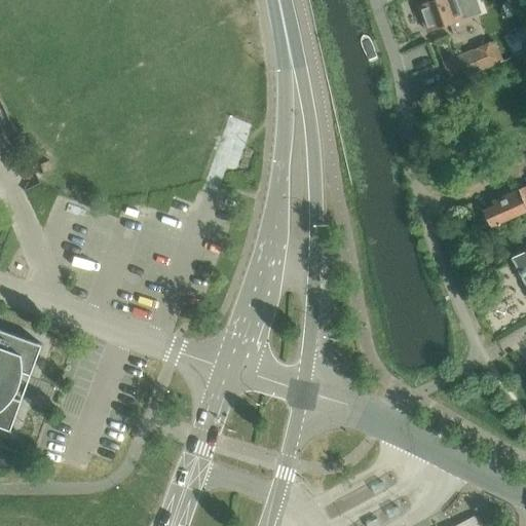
[(427,31),(480,12),(476,0),(435,0),(419,6),(427,31)]
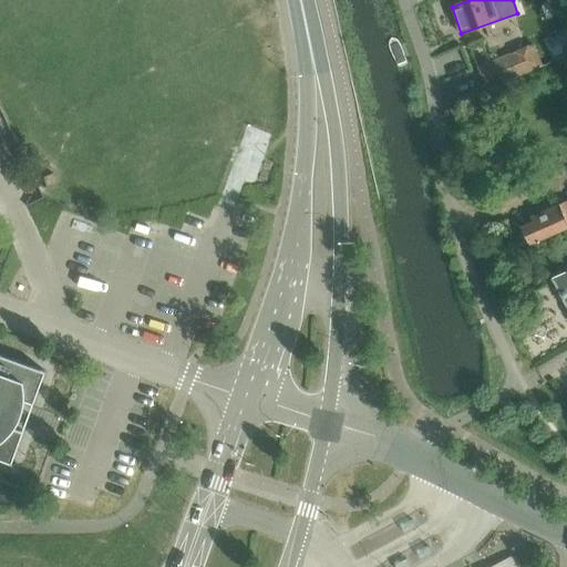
[(550,0),(542,3),(547,18),(555,16),(550,0)]
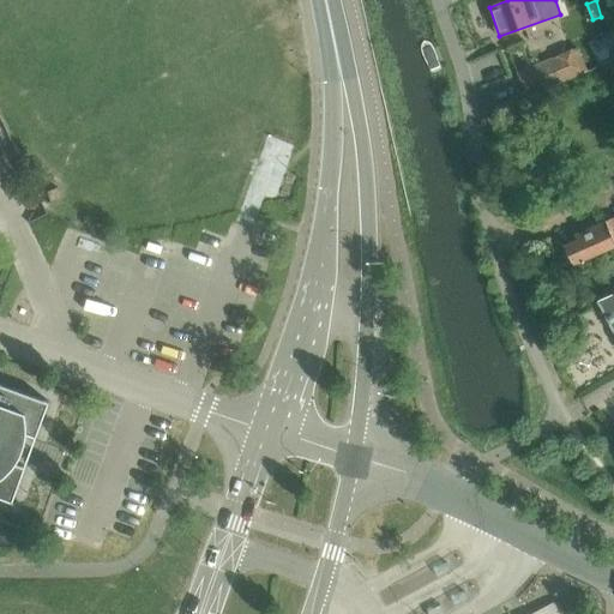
[(591,44),(601,62),(613,54),(613,35),(613,32),(591,44)]
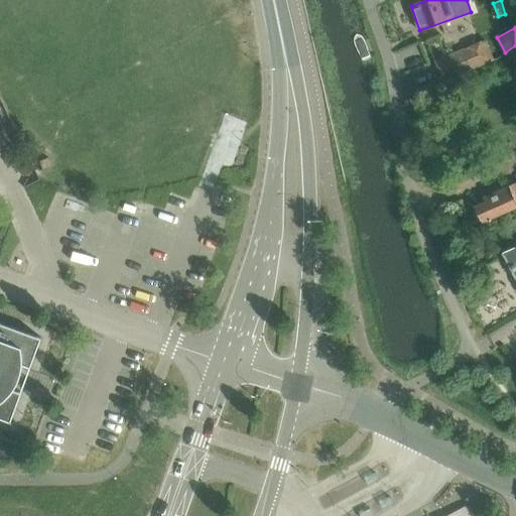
[(485,40),(434,61),(442,81),(493,59),(485,40)]
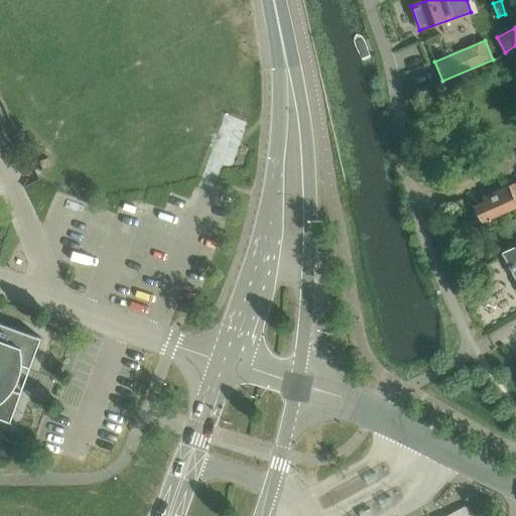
[(515,181),(483,197),(485,201),(475,205),(476,209),(472,211),(477,221),(480,219),(481,222),(515,207),(515,181)]
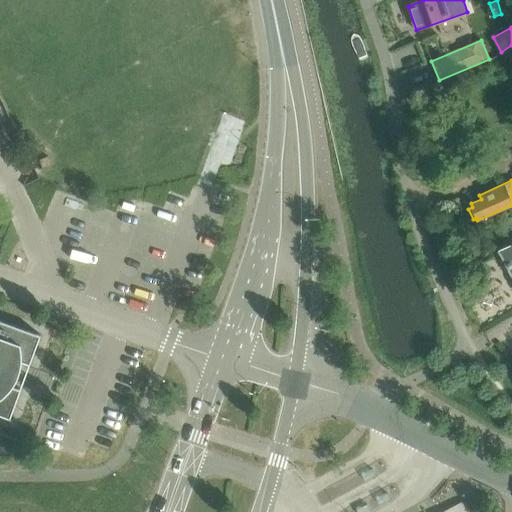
[(511,276),(511,245),(499,253),(511,276)]
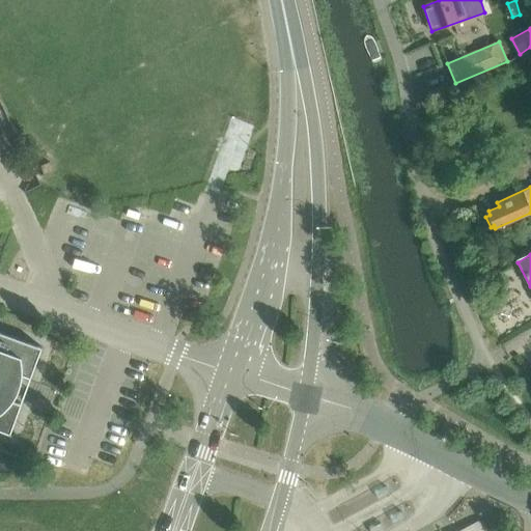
[(42,347),(0,332),(0,430),(10,435),(42,347)]
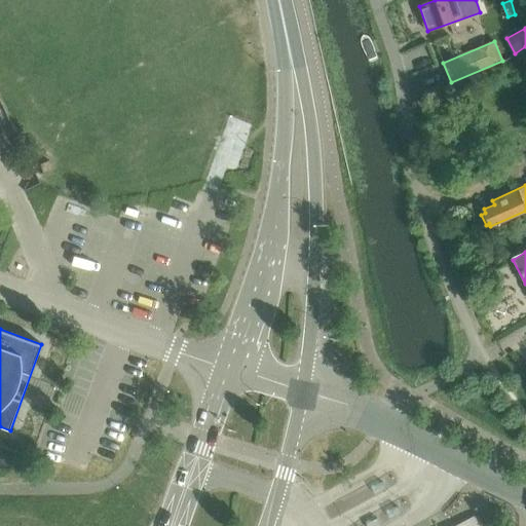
[(454,525),(479,525),(474,516),(454,525)]
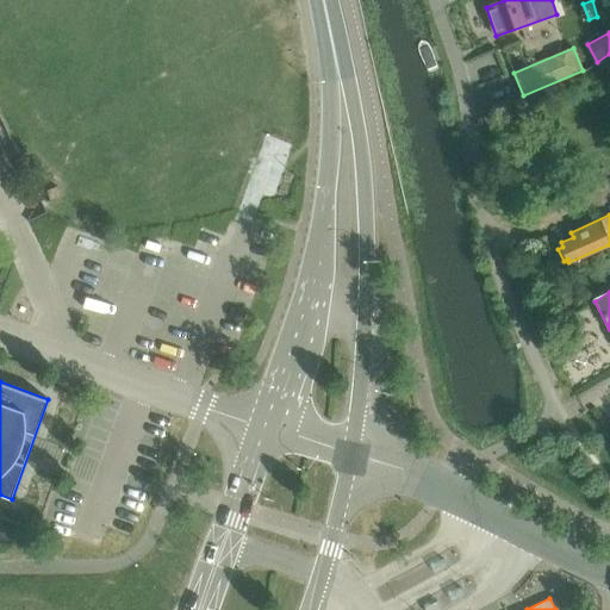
All buildings are outlined.
